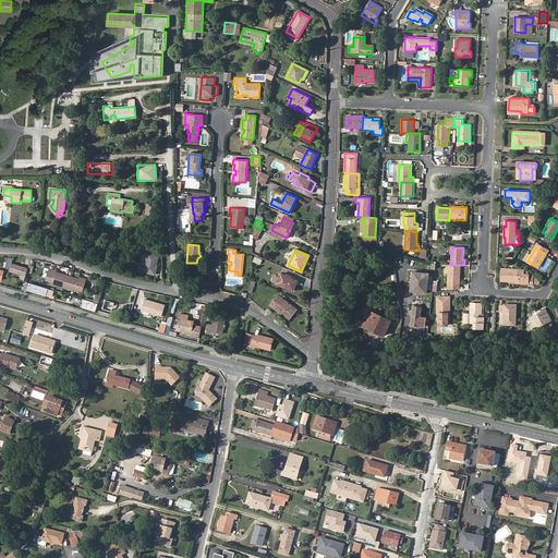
[(138,263),(137,271),(155,273),(156,265),(155,264),(153,264),(153,261),(155,261),(156,255),(154,253),(146,253),(145,254),(144,263),(138,263)]
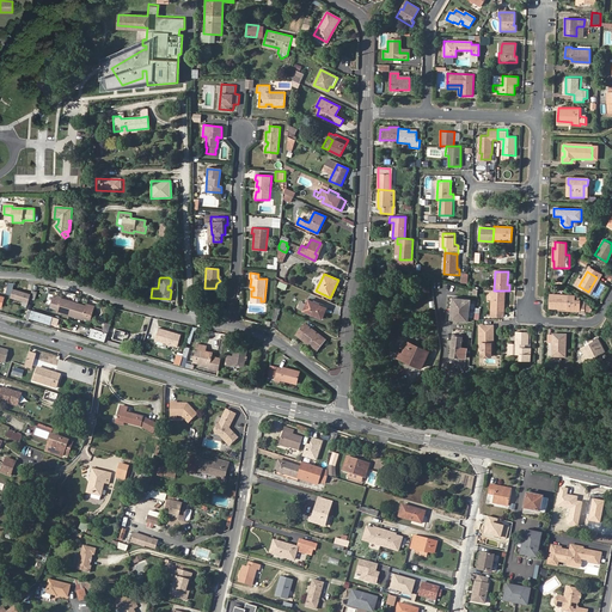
[(599,279),(597,277),(588,292),(591,293),(599,279)]
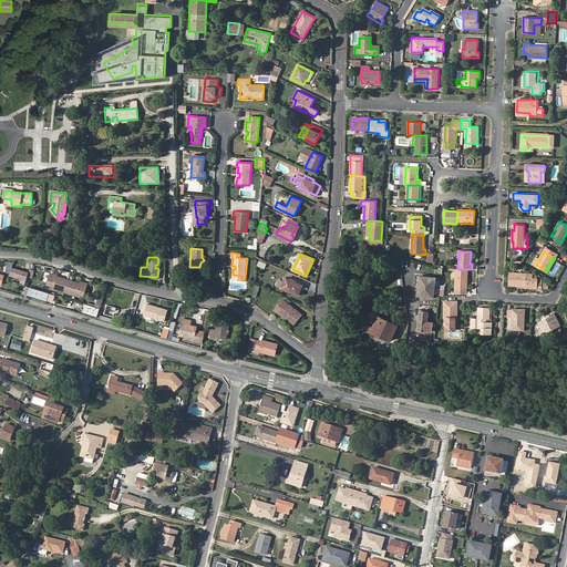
[(31,271),(11,267),(10,270),(9,275),(29,279),(31,271)]
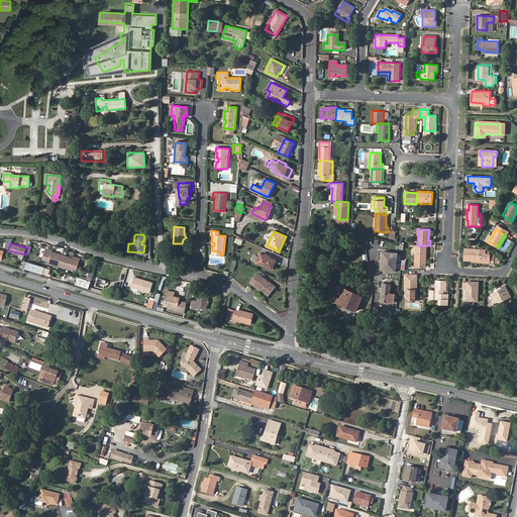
[(417,245),(415,245),(415,263),(423,263),(423,253),(426,253),(426,245),(417,245)]
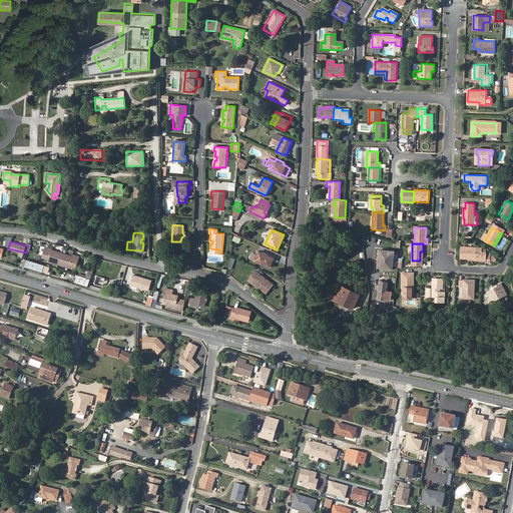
[(481,248),(479,248),(479,247),(461,246),(461,258),(476,259),(476,260),(485,261),(485,251),(481,251),(481,248)]
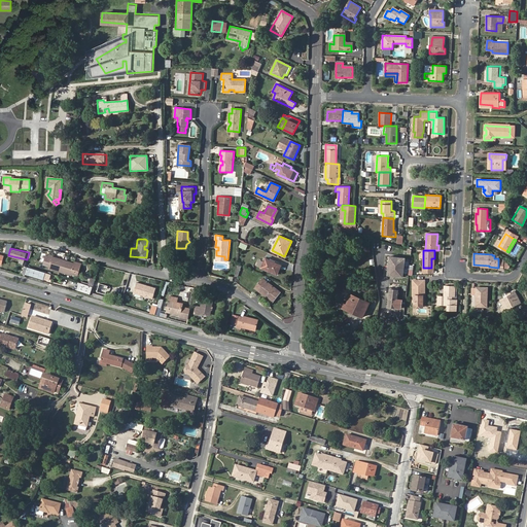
[(54,269),(75,276),(76,274),(82,276),(85,265),(80,262),(79,265),(57,257),(58,256),(51,254),(48,265),(54,267),(54,269)]
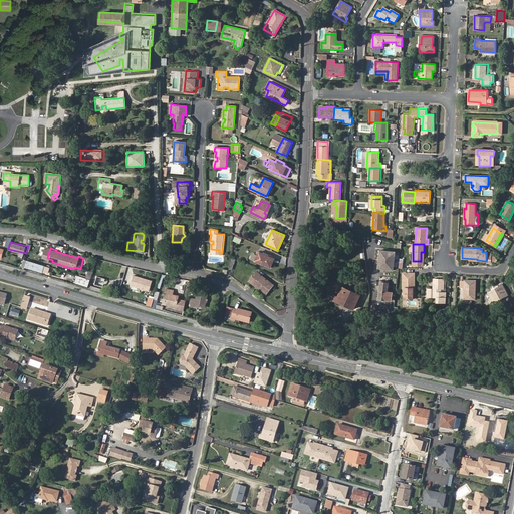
[(395,252),(379,250),(377,268),(393,270),(395,252)]
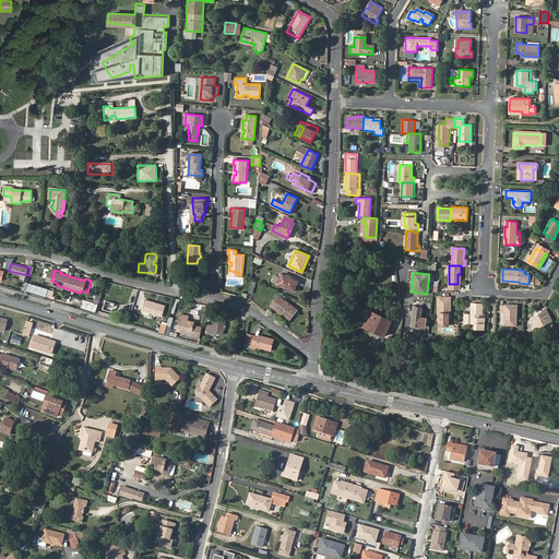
[(277,284),(294,290),(298,281),(282,274),(277,284)]
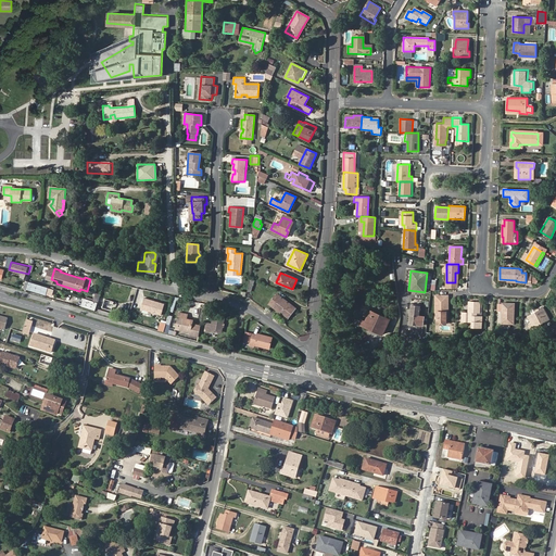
[(12,276),(9,287),(16,289),(19,289),(22,279),(15,277),(12,276)]
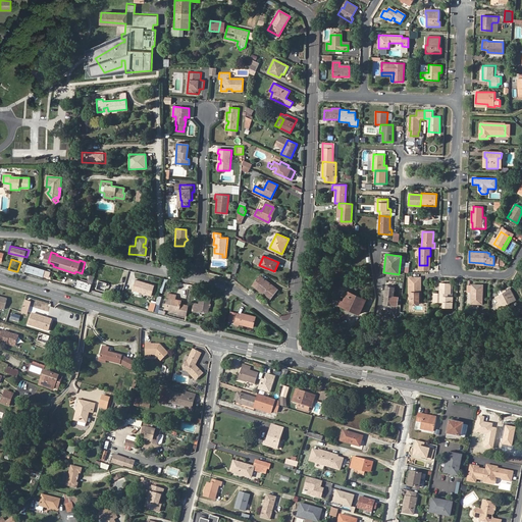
[(21,272),(21,273),(32,276),(34,270),(28,268),(29,264),(23,263),(21,272)]
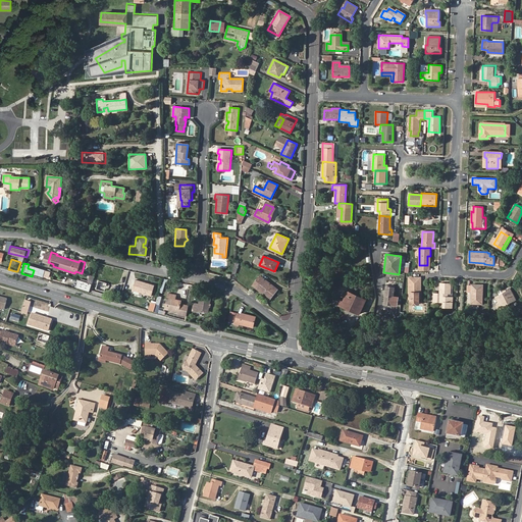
[(79,279),(75,286),(89,292),(95,276),(90,274),(88,282),(79,279)]
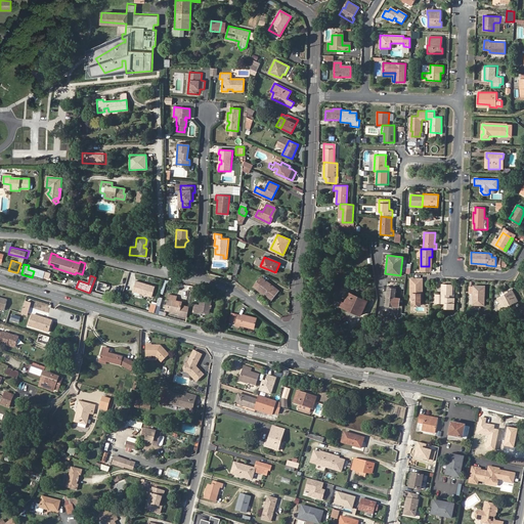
[(254,287),(271,300),(278,291),(261,277),(254,287)]
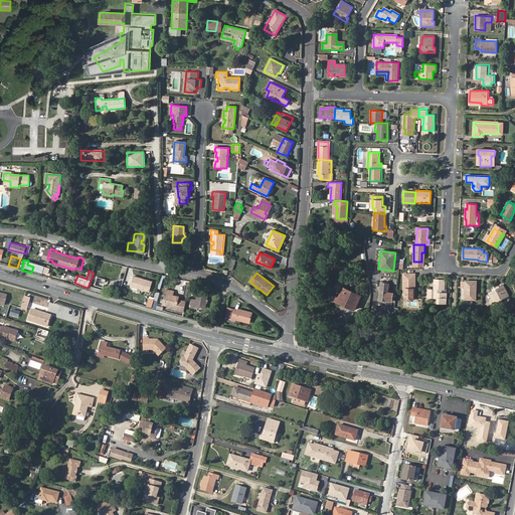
[(414,289),(414,274),(403,274),(403,296),(404,296),(404,301),(413,301),(413,296),(413,289),(414,289)]
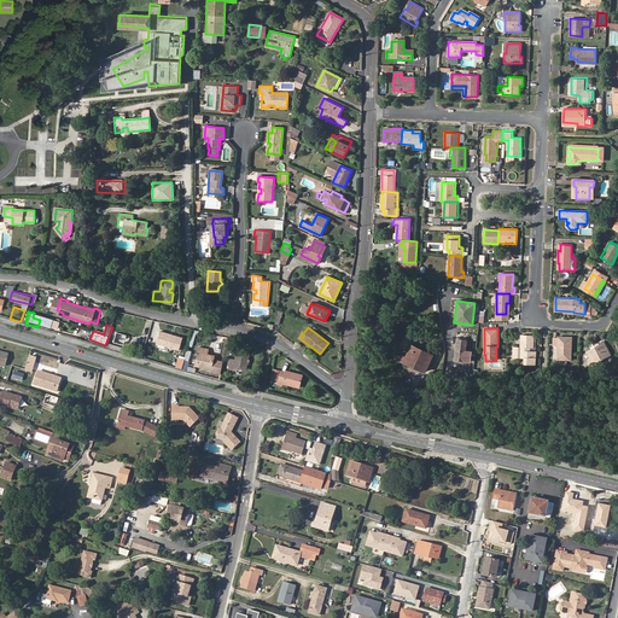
[(169,336),(170,334),(159,332),(156,344),(179,350),(182,338),(173,336),(172,337),(169,336)]
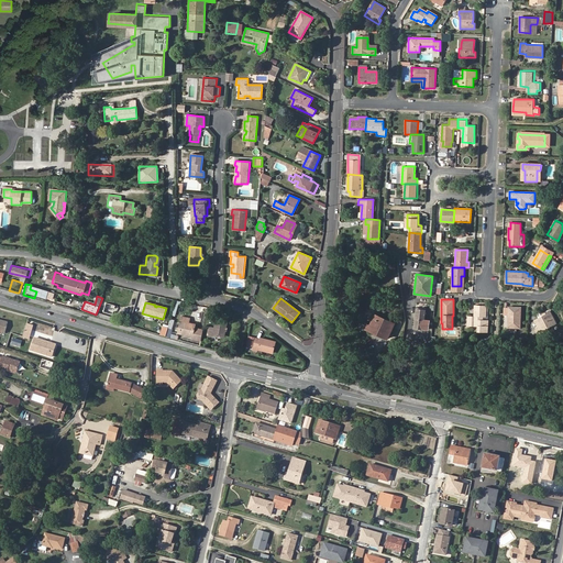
[(116,307),(107,305),(105,315),(112,317),(116,307)]
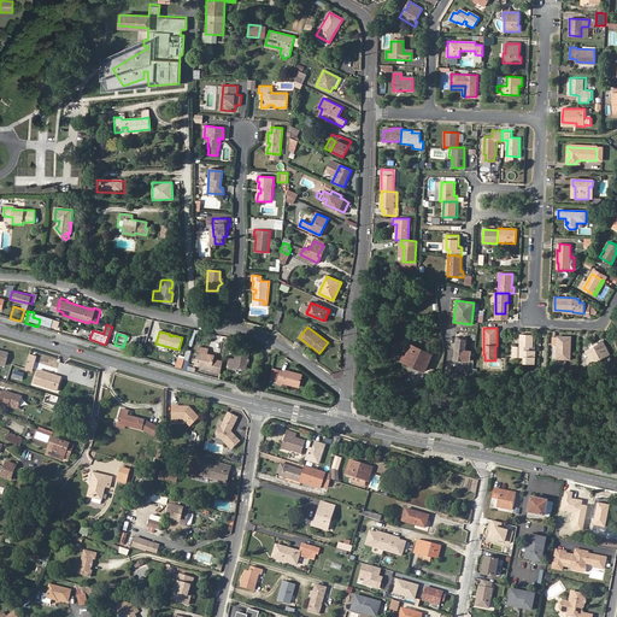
[(535,335),(521,335),(519,348),(516,348),(515,358),(526,358),(526,364),(535,364),(535,335)]
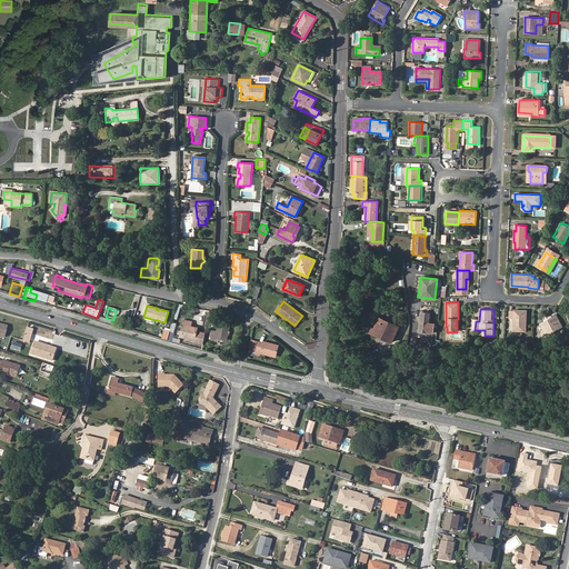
[(525,319),(525,311),(515,310),(515,311),(510,311),(510,319),(515,319),(515,331),(526,332),(527,319),(525,319)]
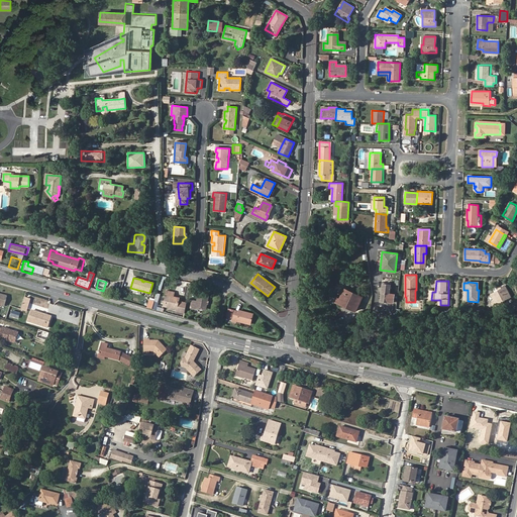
[(391,285),(382,284),(380,301),(394,303),(395,294),(390,294),(391,285)]
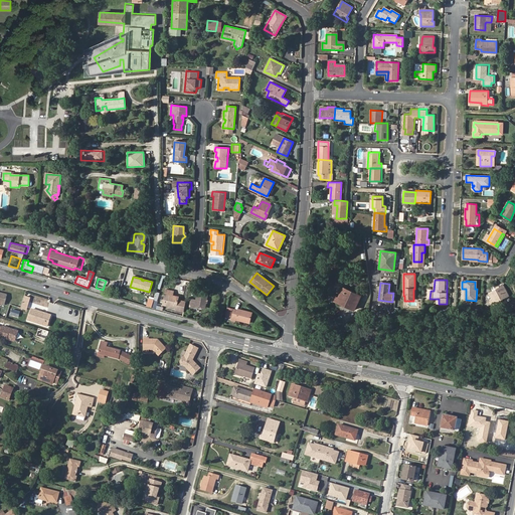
[(498,301),(501,300),(508,296),(502,284),(498,286),(498,287),(499,289),(497,290),(496,288),(489,292),(494,303),(495,305),(499,303),(498,301)]
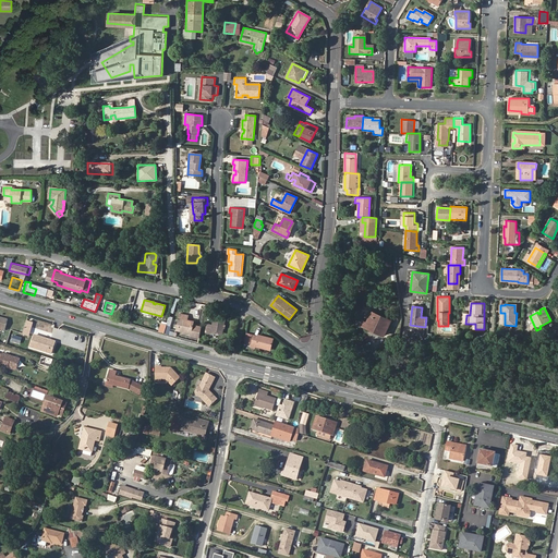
[(362,320),(360,325),(384,336),(391,320),(372,312),(366,323),(362,320)]
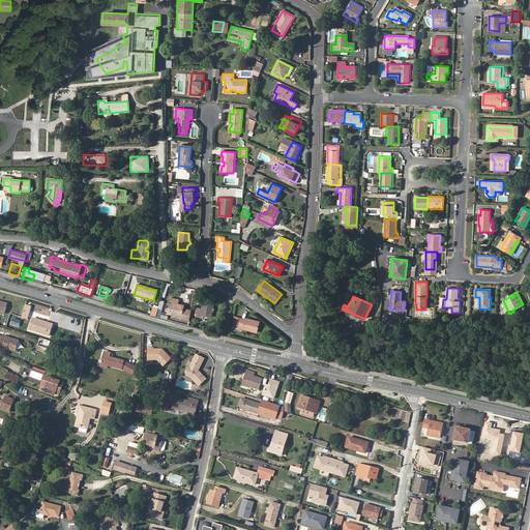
[(213,300),(203,298),(201,308),(196,307),(194,315),(199,316),(200,315),(207,317),(210,315),(213,300)]
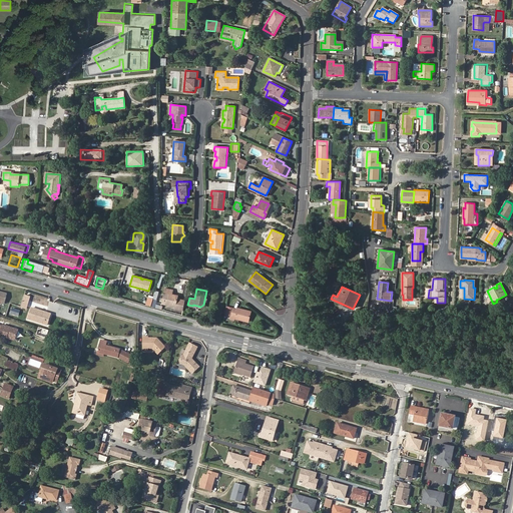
[(155,307),(159,292),(155,291),(153,298),(148,297),(146,305),(155,307)]
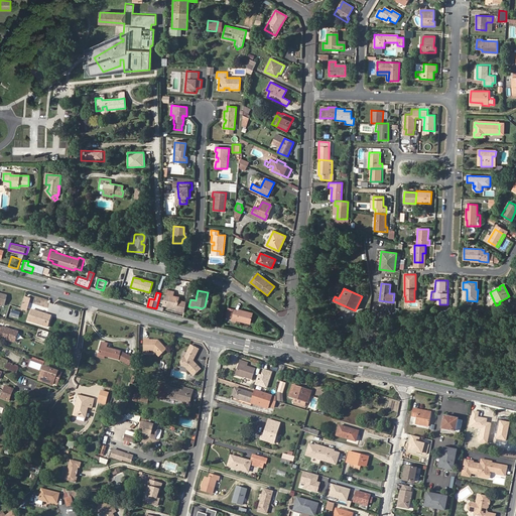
[(174,295),(167,294),(166,298),(169,298),(166,309),(174,311),(174,313),(182,315),(184,306),(177,304),(177,300),(173,299),(174,295)]
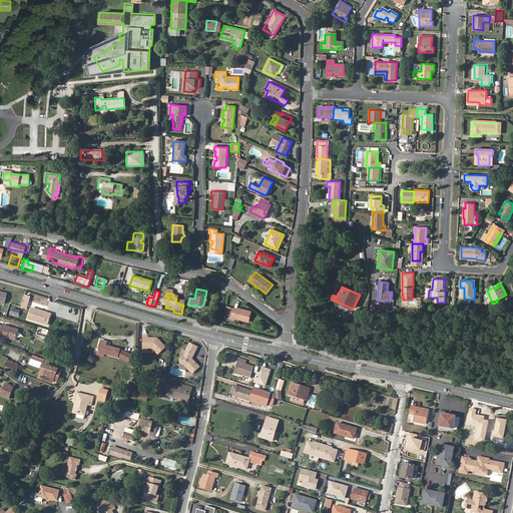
[(51,314),(32,308),(28,319),(47,325),(51,314)]
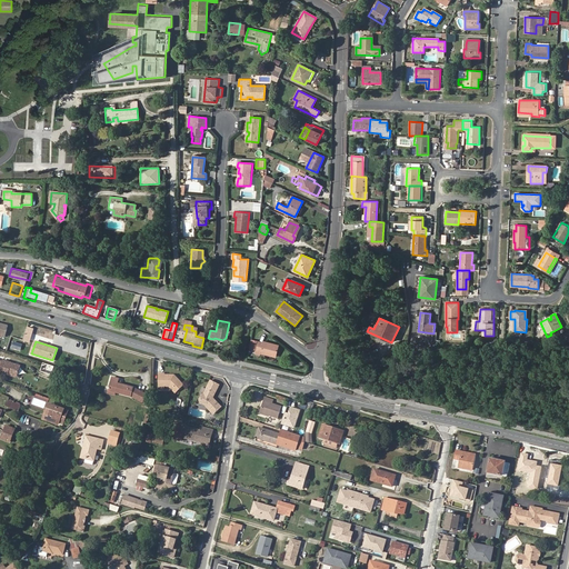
[(262,342),(258,342),(256,350),(260,351),(260,352),(275,357),(278,346),(262,341),(262,342)]
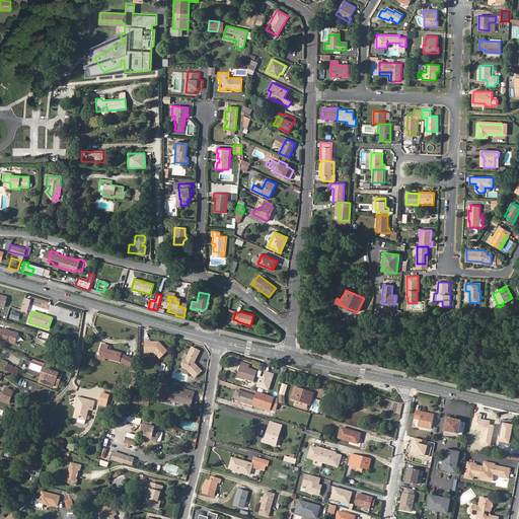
[(17,340),(18,337),(6,332),(6,334),(0,331),(0,341),(7,344),(7,343),(15,345),(17,340)]
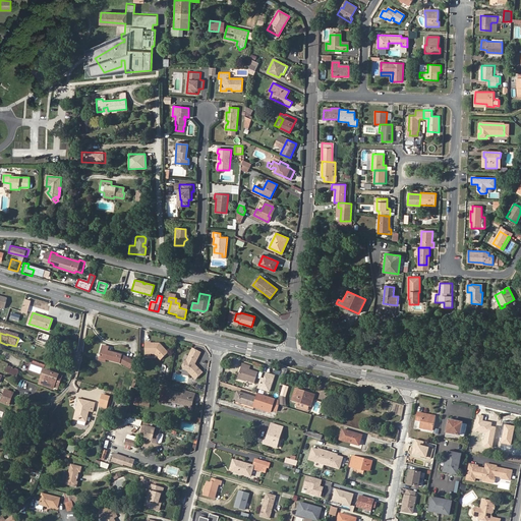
[(161,344),(151,343),(151,342),(147,341),(146,352),(151,353),(155,353),(162,359),(169,352),(161,344)]
